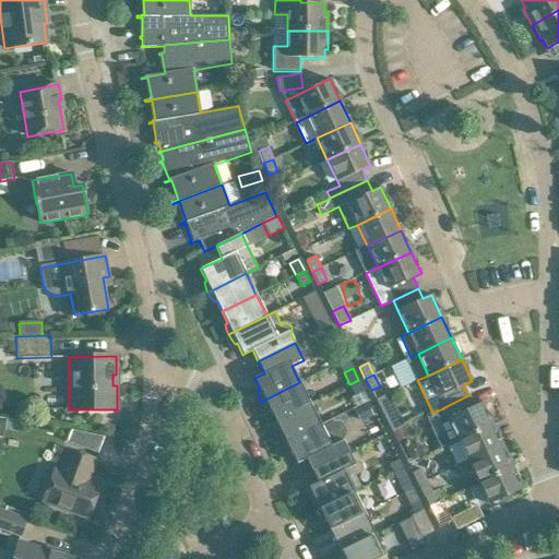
[(365,392),(358,380),(349,384),(356,395),(365,392)]
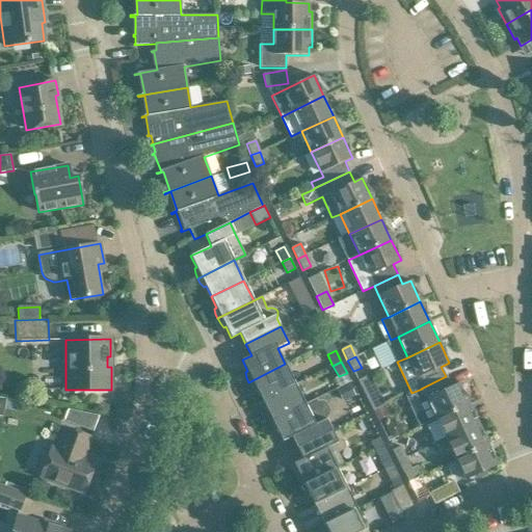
[(262,400),(295,384),(285,364),(248,382),(251,387),(255,391),(257,390),(262,400)]
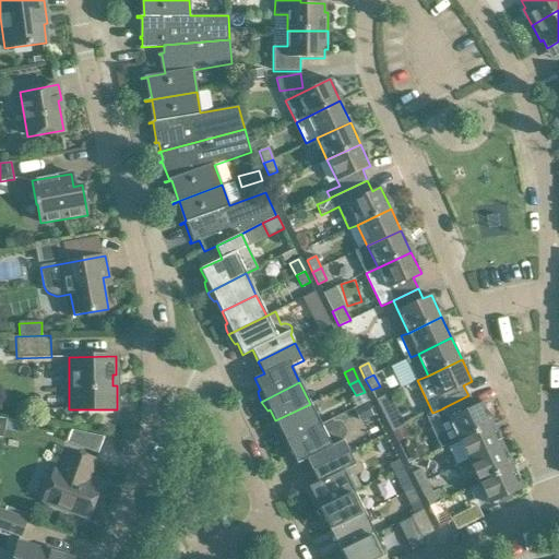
[(390,395),(377,401),(393,433),(403,428),(405,427),(390,395)]
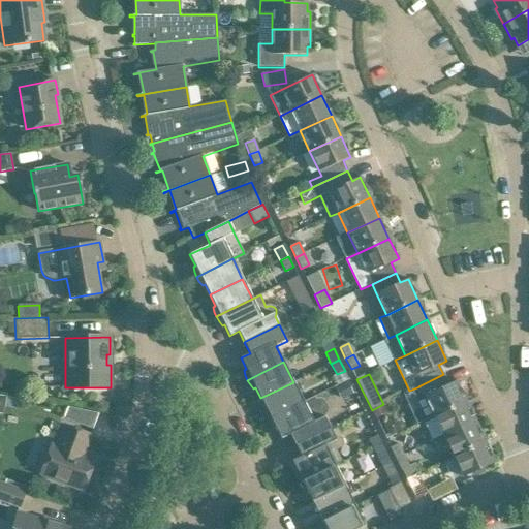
[(448,384),(443,374),(418,386),(419,386),(409,391),(404,394),(417,425),(434,416),(466,402),(456,380),(448,384)]
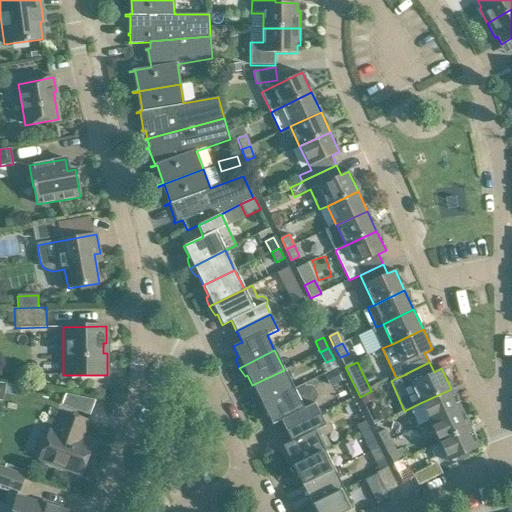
[(294,389),(284,370),(252,385),(258,396),(256,397),(257,402),(259,407),(294,389)]
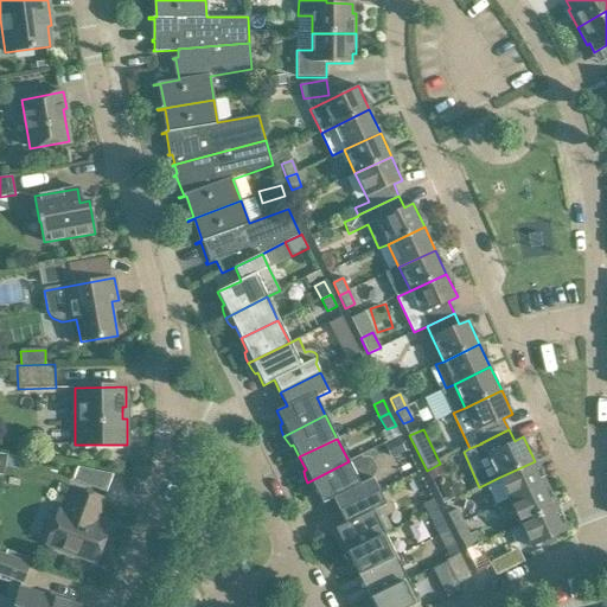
[(362,455),(349,461),(307,483),(310,487),(313,492),(315,491),(323,504),(332,498),(339,511),(379,491),(374,477),(377,474),(377,468),(374,462),(369,458),(364,459),(362,455)]
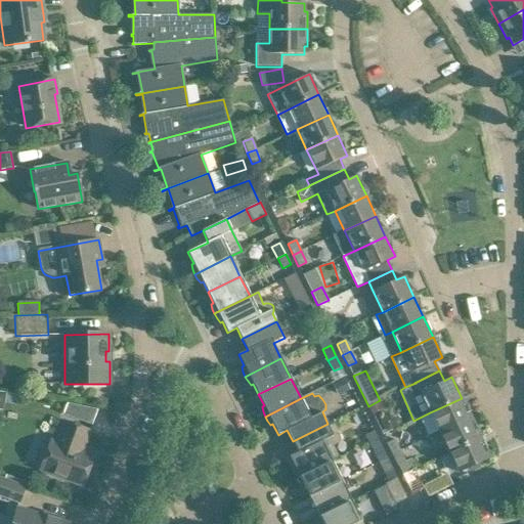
[(471,418),(462,398),(430,412),(439,433),(471,418)]
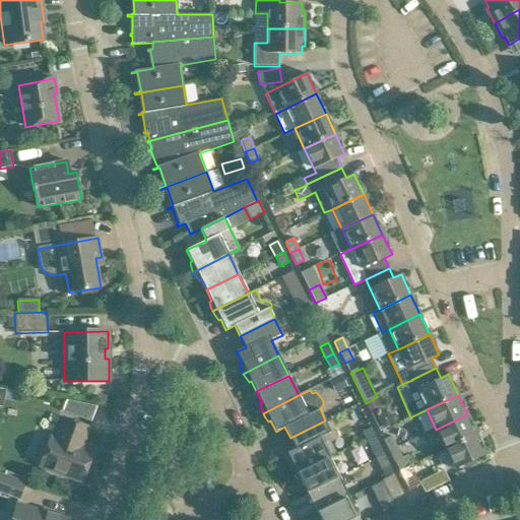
[(66,400),(62,411),(90,421),(96,406),(66,400)]
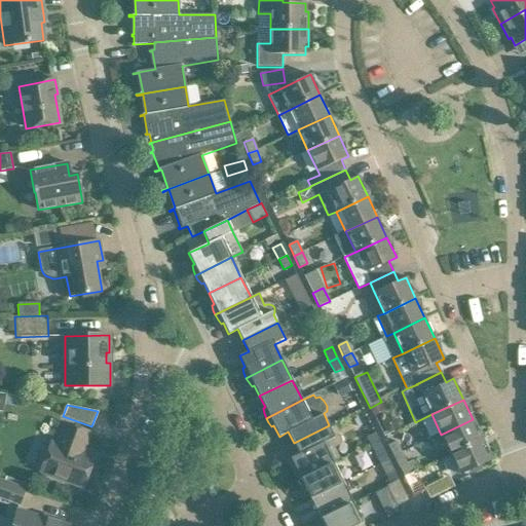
[(482,440),(473,419),(441,435),(450,454),(482,440)]
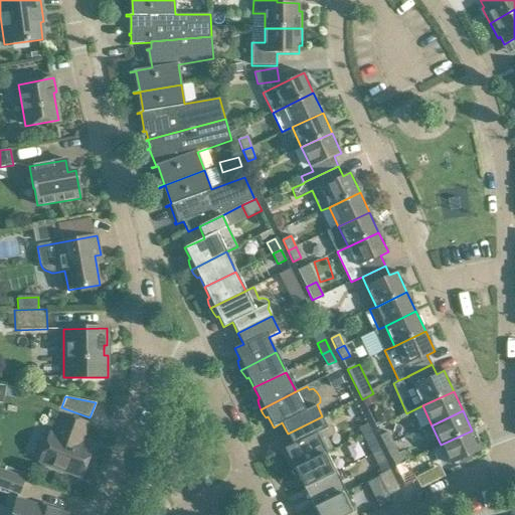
[(50,434),(39,462),(80,478),(92,450),(79,445),(88,423),(63,414),(55,436),(50,434)]
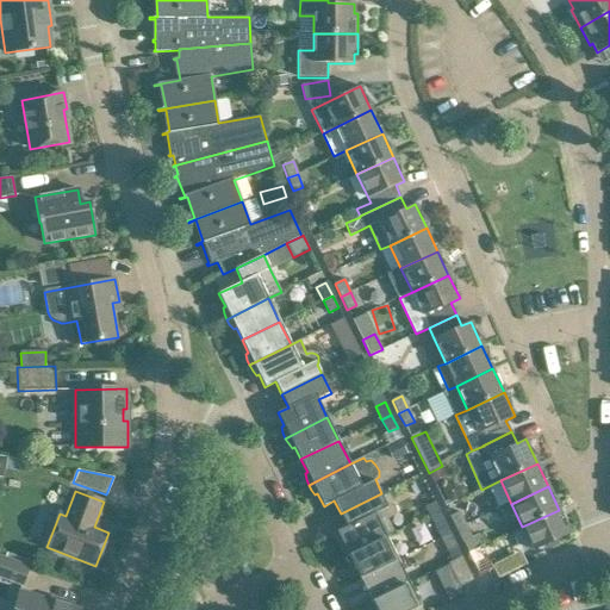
[(387,506),(381,493),(341,514),(347,527),(336,531),(343,545),(341,546),(342,552),(344,558),(386,536),(394,533),(388,520),(392,517),(393,516),(394,514),(394,511),(394,509),(393,508),(392,506),(390,506),(387,506)]
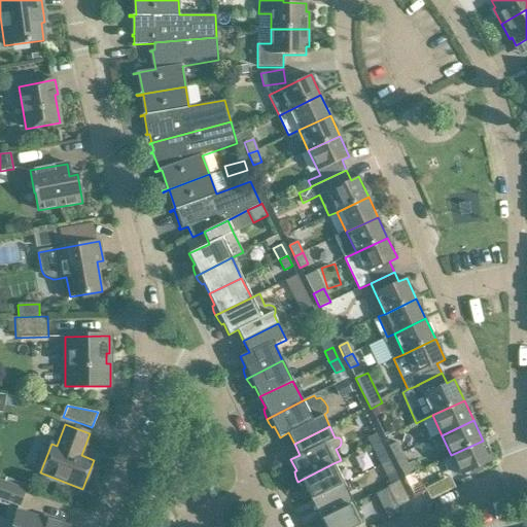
[(371,445),(379,441),(376,434),(367,438),(371,445)]
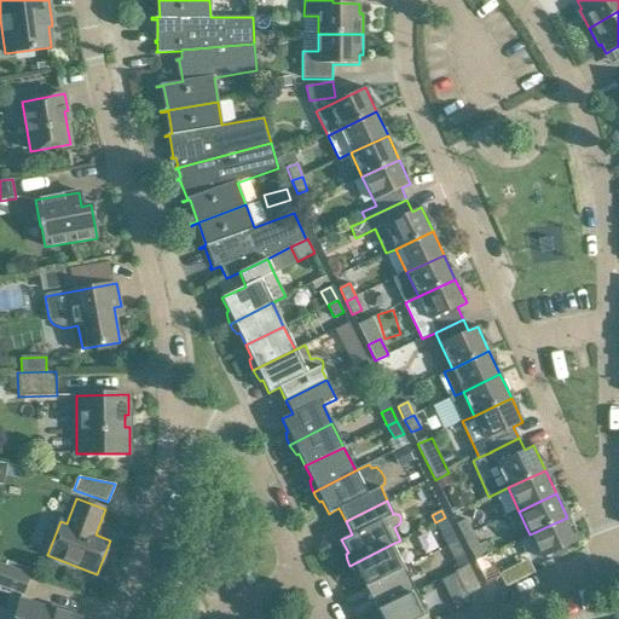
[(435,522),(447,547),(457,542),(445,518),(435,522)]
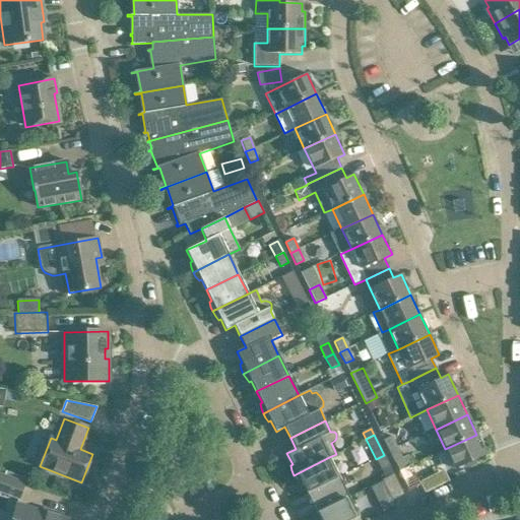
[(485,455),(476,435),(445,449),(455,469),(485,455)]
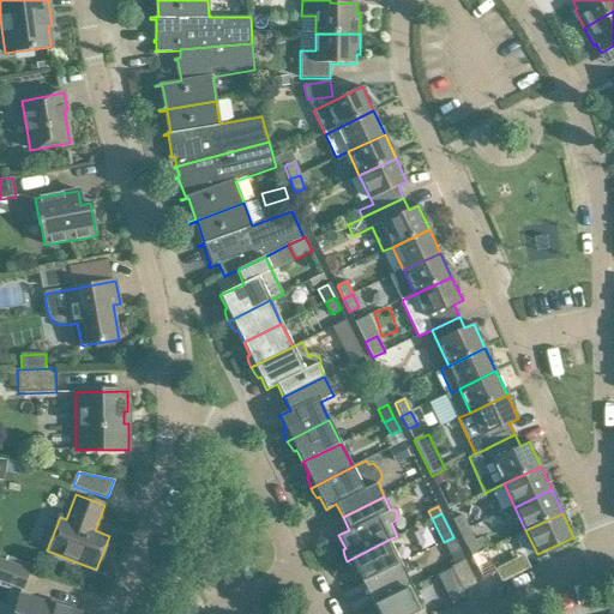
[(452,521),(459,533),(469,528),(462,516),(452,521)]
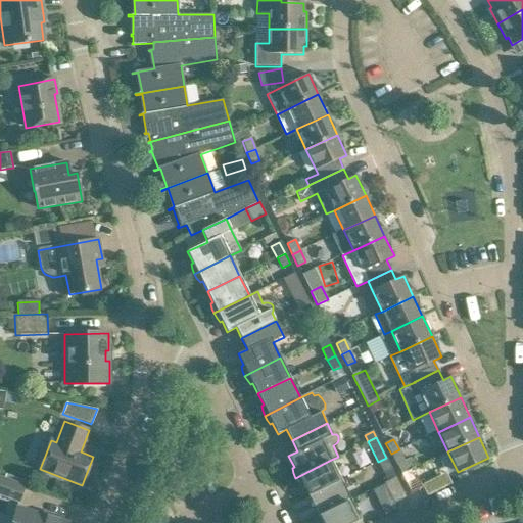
[(405,461),(399,450),(391,454),(396,465),(405,461)]
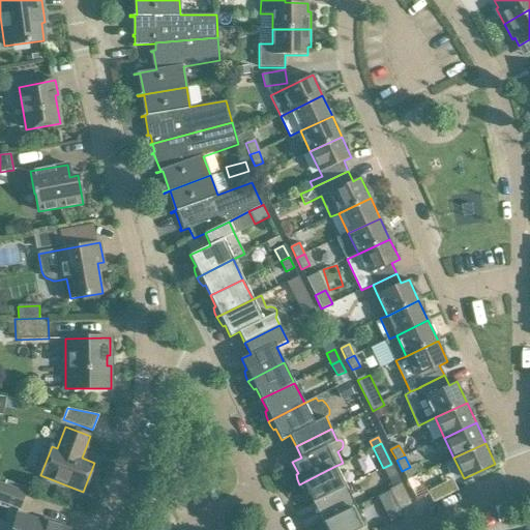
[(383,468),(388,479),(396,475),(391,464),(383,468)]
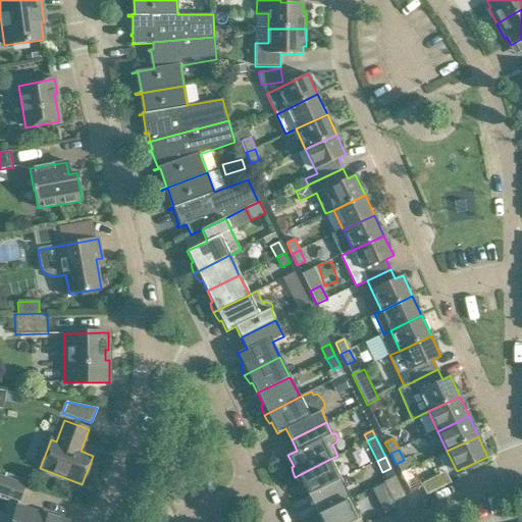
[(308,494),(340,479),(330,459),(295,477),(298,481),(301,485),(303,484),(308,494)]
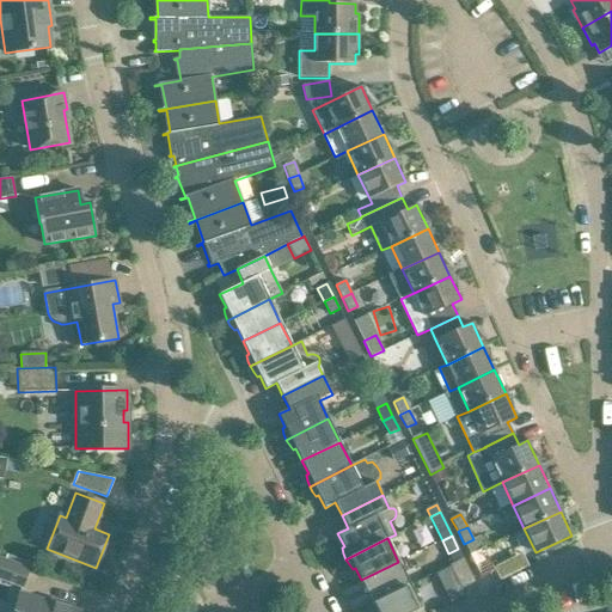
[(495,571),(483,548),(469,555),(481,579),(495,571)]
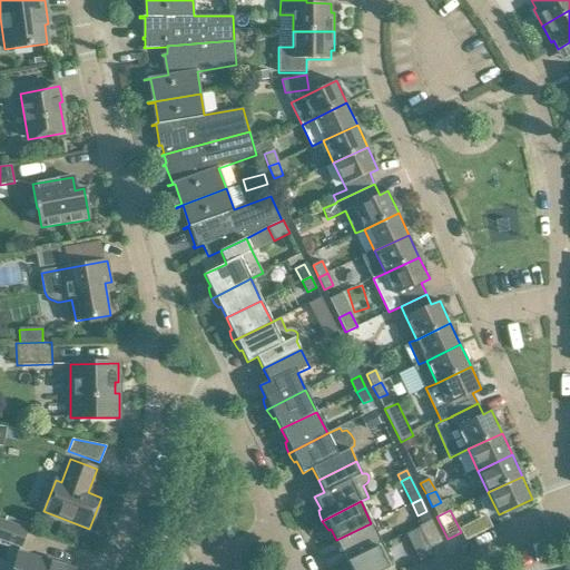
[(0,539),(20,547),(27,530),(0,520),(0,539)]
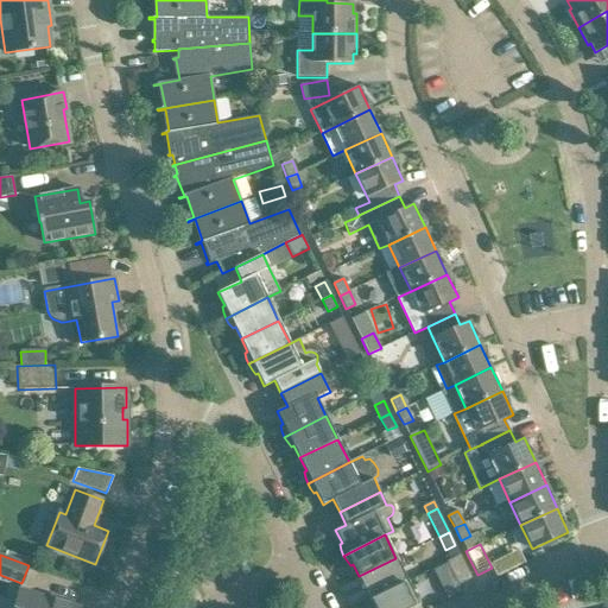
[(472,578),(460,555),(447,562),(458,586),(472,578)]
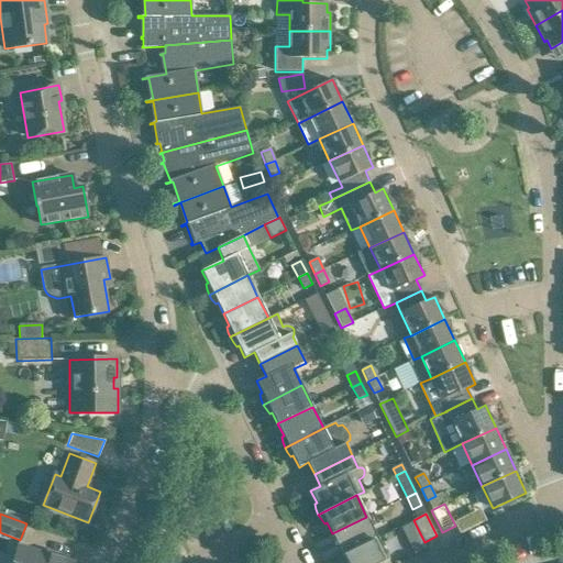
[(377,538),(366,517),(332,533),(338,545),(335,547),(337,552),(339,558),(377,538)]
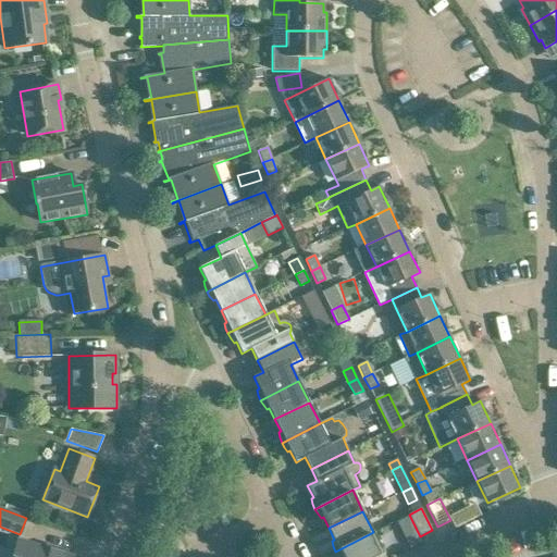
[(376,556),(384,554),(373,532),(335,552),(338,556),(376,556)]
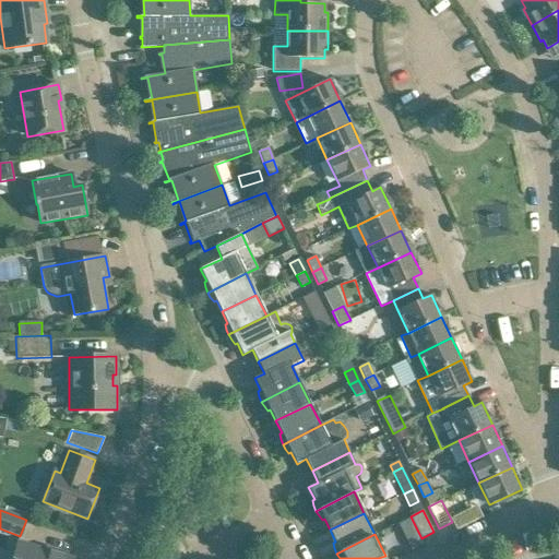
[(72,558),(18,543),(12,558),(72,558)]
